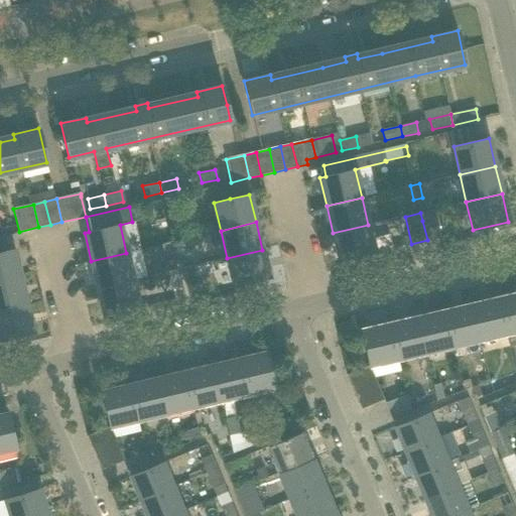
[(374,253),(370,233),(368,225),(333,233),(339,261),(374,253)]
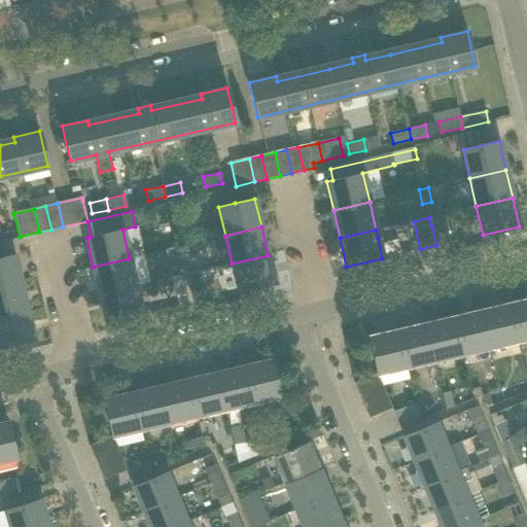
[(195,260),(190,244),(178,247),(182,262),(195,260)]
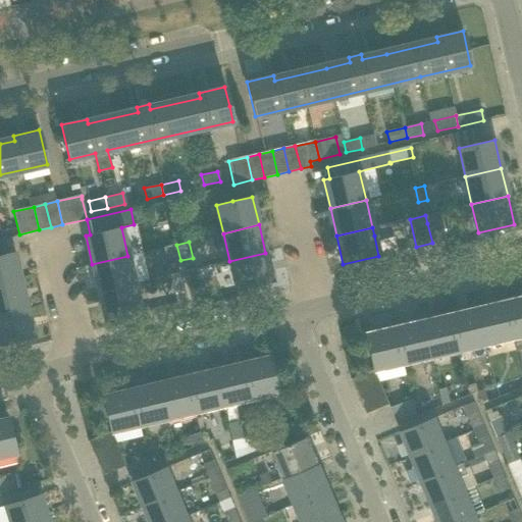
[(0,284),(20,280),(18,271),(16,264),(13,252),(0,255),(0,284)]
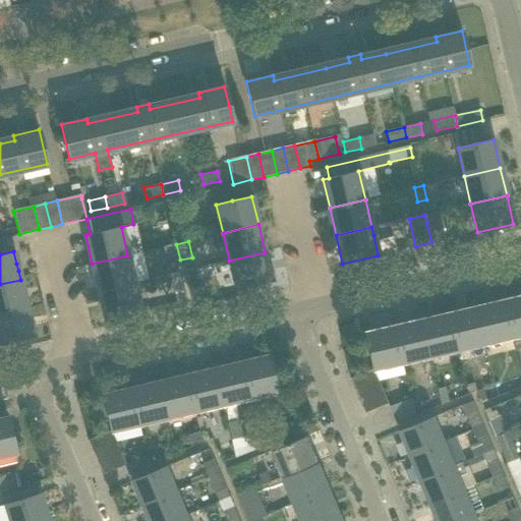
[(272,280),(265,252),(229,261),(235,289),(272,280)]
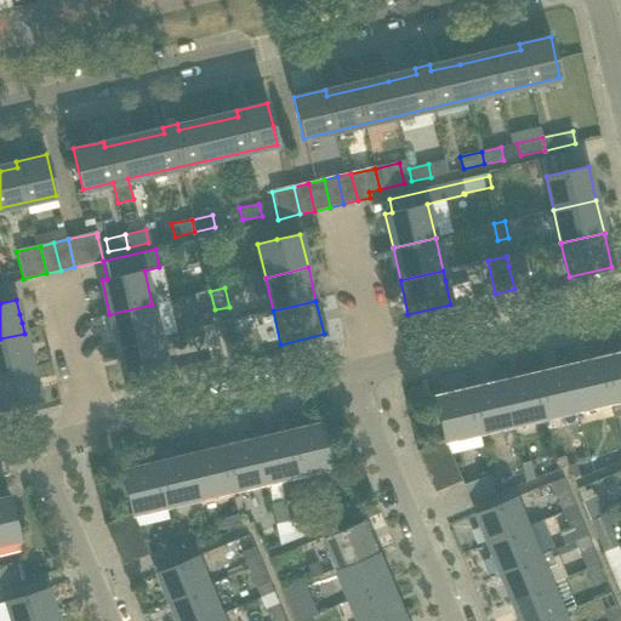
[(159,337),(152,305),(109,314),(117,347),(159,337)]
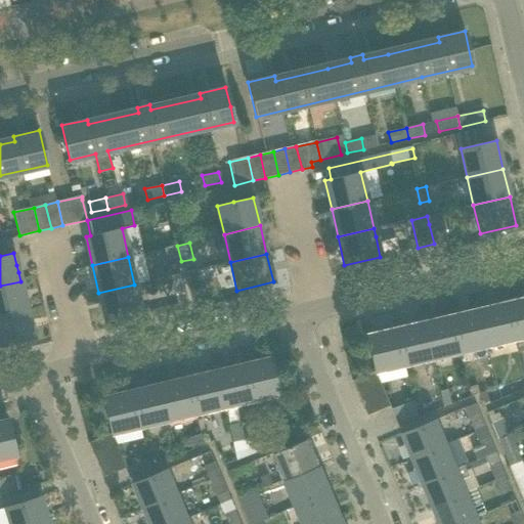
[(0,315),(27,309),(20,281),(0,286),(0,315)]
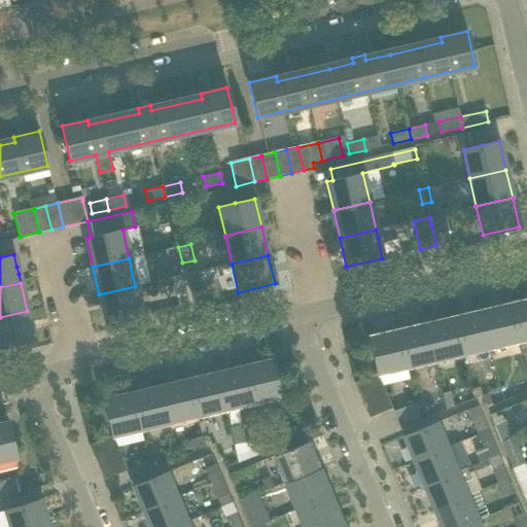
[(142,315),(137,294),(135,286),(99,294),(106,323),(142,315)]
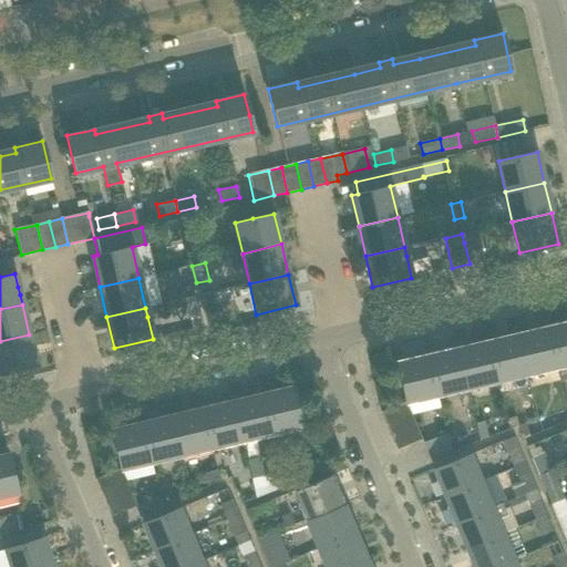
[(566,322),(548,328),(557,367),(559,381),(562,381),(566,379),(566,322)]
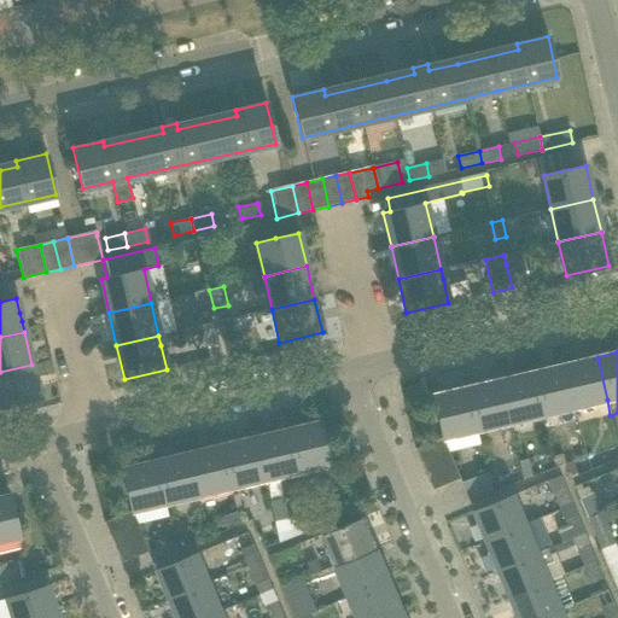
[(607,400),(598,357),(564,365),(575,407),(607,400)]
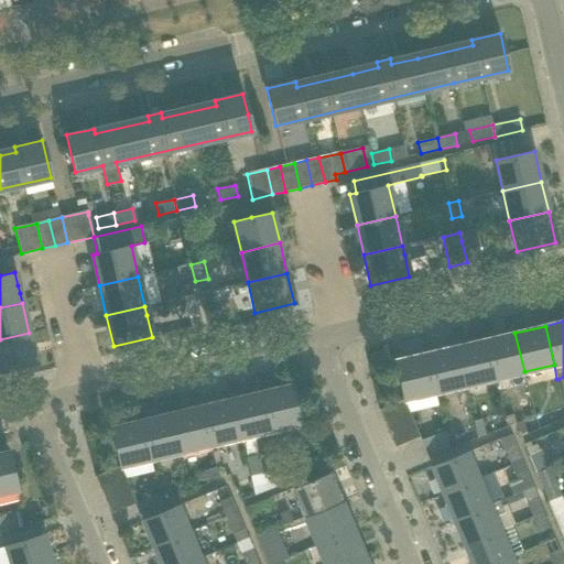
[(0,371),(36,364),(29,333),(0,339),(0,371)]
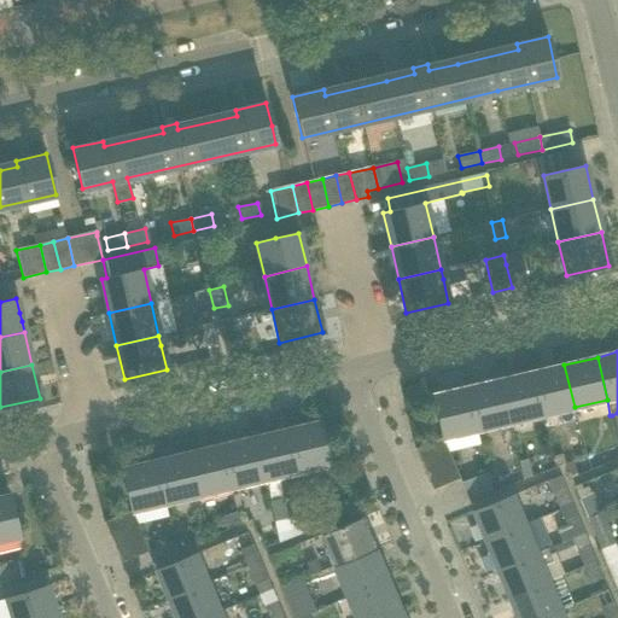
[(575,407),(564,365),(531,373),(541,414),(575,407)]
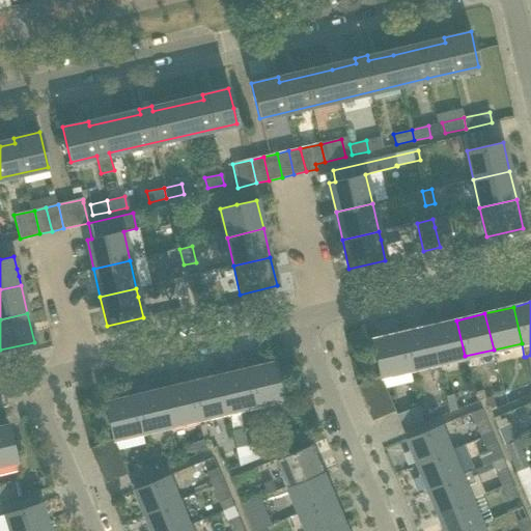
[(465,356),(456,320),(428,327),(437,363),(465,356)]
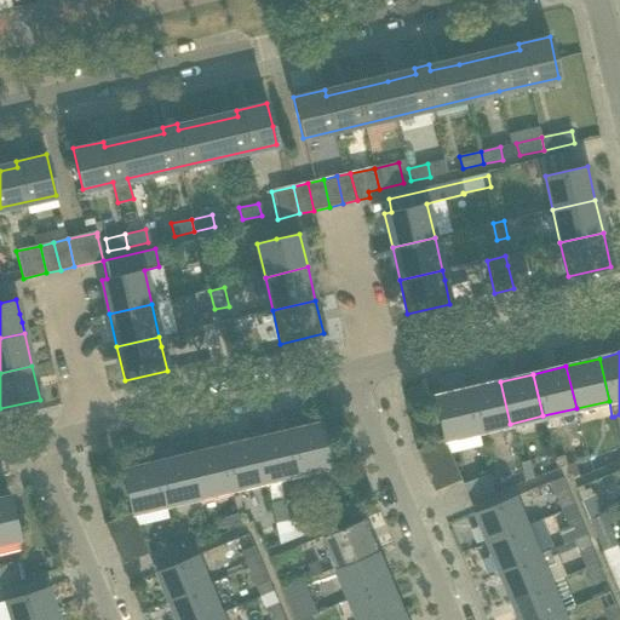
[(510,424),(500,382),(468,389),(477,431),(510,424)]
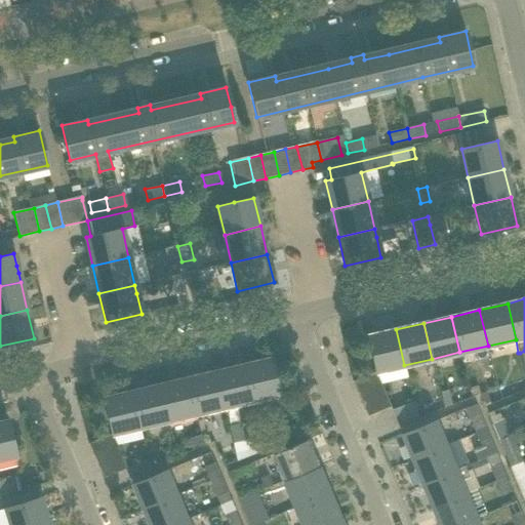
[(404,365),(396,329),(367,336),(375,372),(376,372),(404,365)]
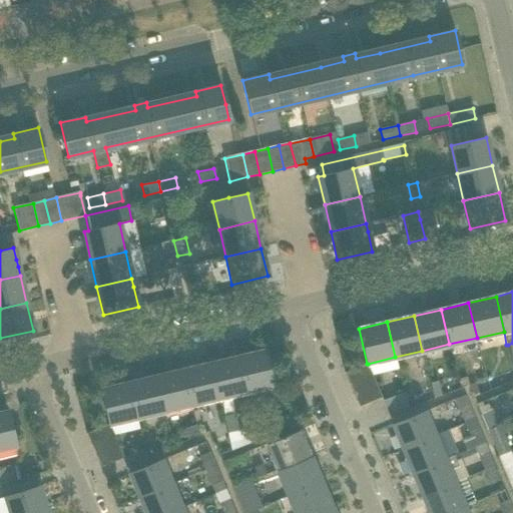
[(266,351),(237,357),(245,392),(274,385),(266,351)]
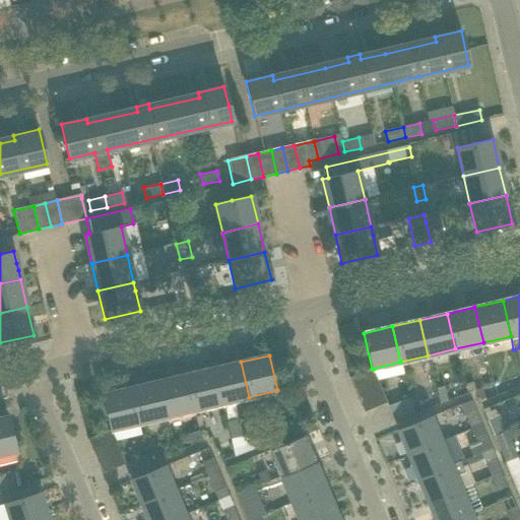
[(249,397),(241,362),(213,369),(221,404),(249,397)]
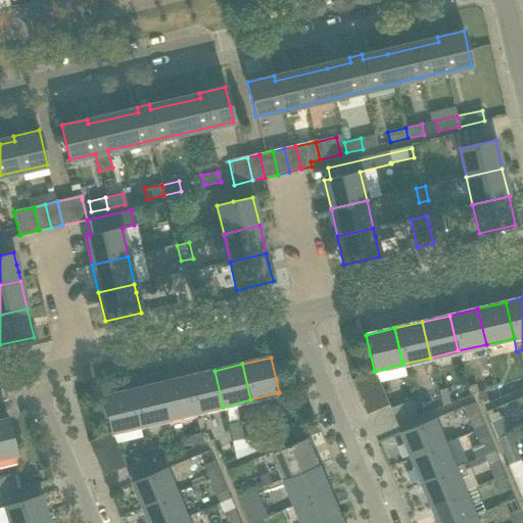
[(223,407),(215,371),(186,377),(195,413),(223,407)]
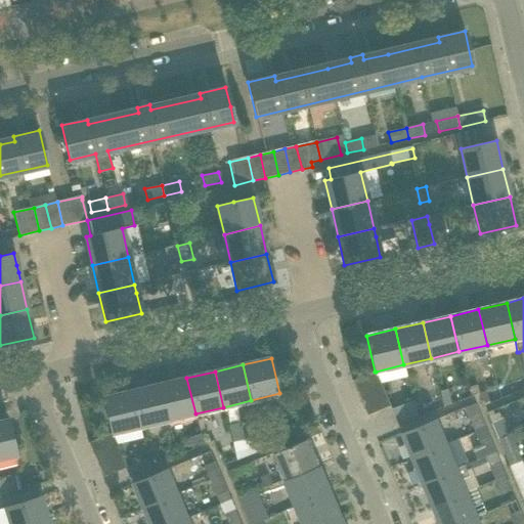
[(381,383),(376,372),(375,372),(352,381),(357,392),(381,383)]
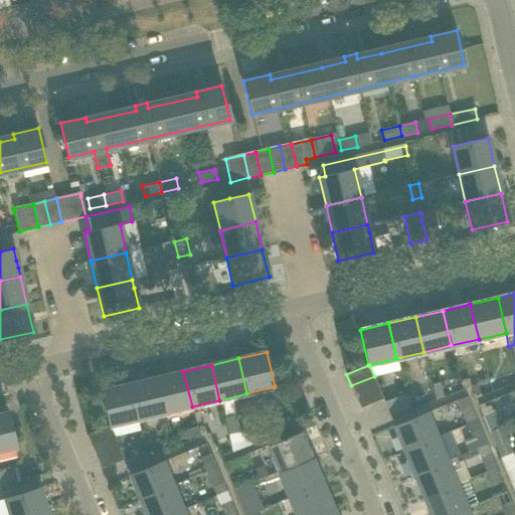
[(192,406),(183,371),(156,377),(165,412),(192,406)]
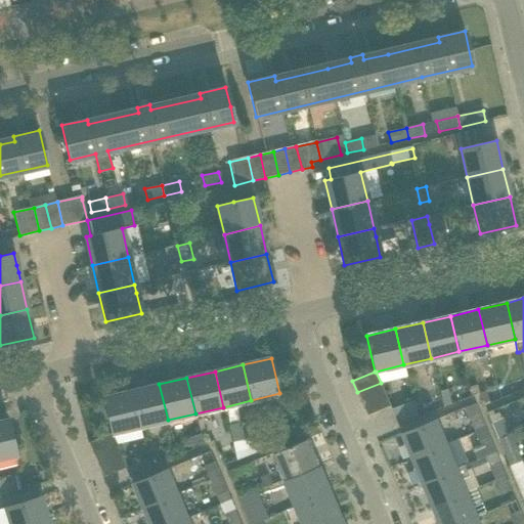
[(385,394),(382,385),(381,383),(357,392),(361,404),(385,394)]
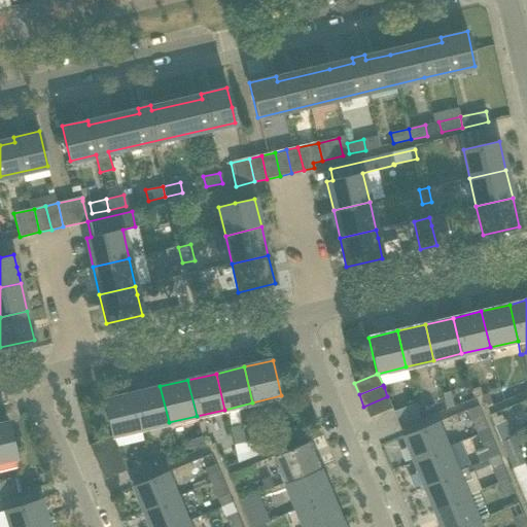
[(169,422),(160,386),(132,393),(140,429),(169,422)]
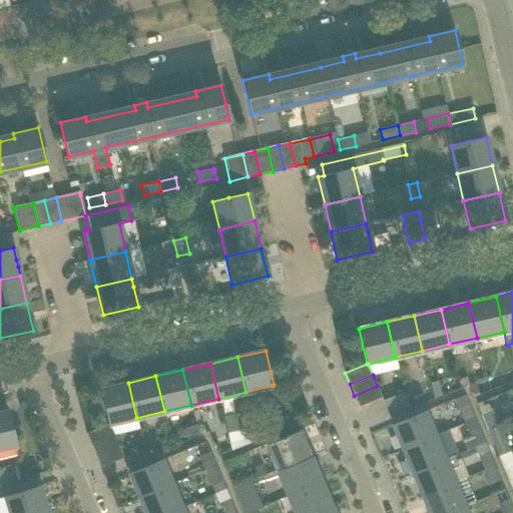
[(474,397),(492,390),(486,377),(469,385),(474,397)]
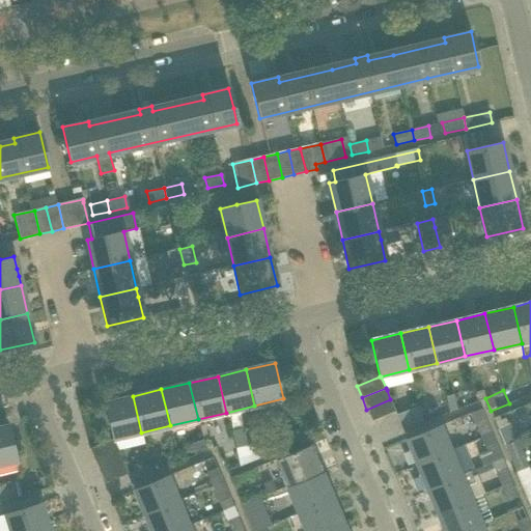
[(141,432),(133,396),(104,402),(112,439),(113,439),(141,432)]
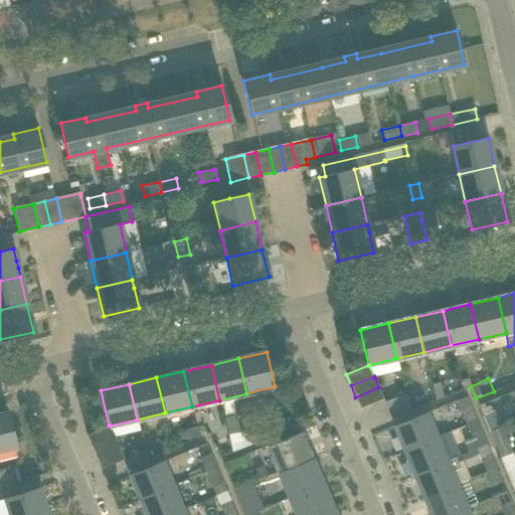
[(383,398),(381,394),(380,390),(378,387),(355,397),(360,408),(383,398)]
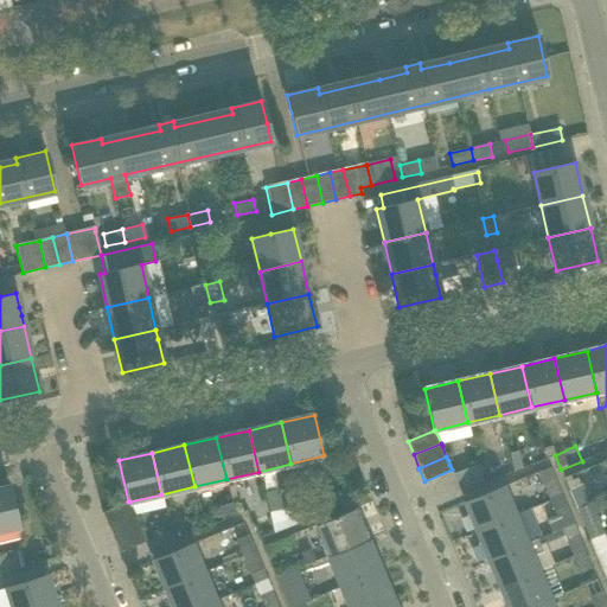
[(478,465),(453,473),(460,492),(485,483),(478,465)]
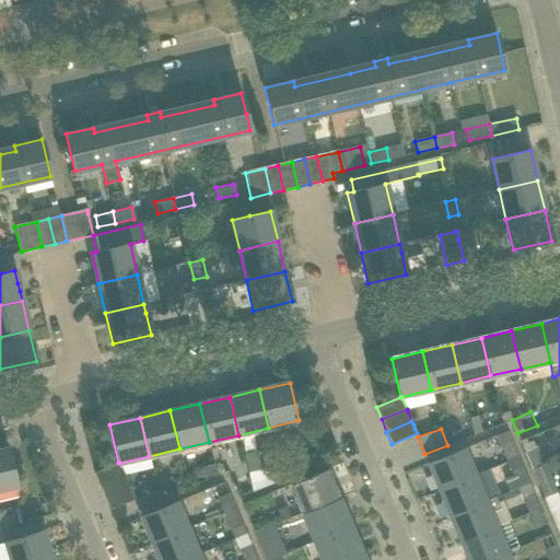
[(518,457),(512,441),(500,446),(506,462),(518,457)]
